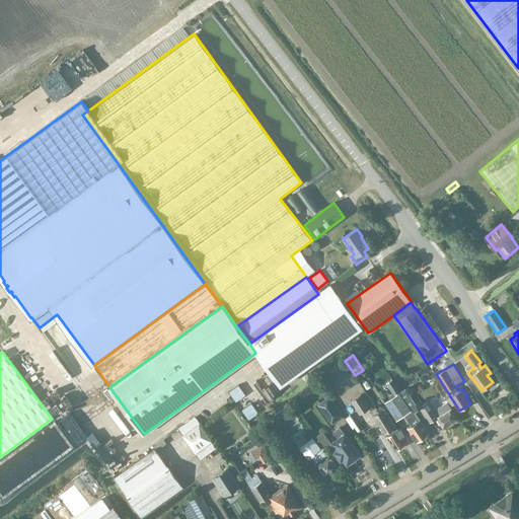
[(257,374),(268,394),(275,391),(265,371),(257,374)]
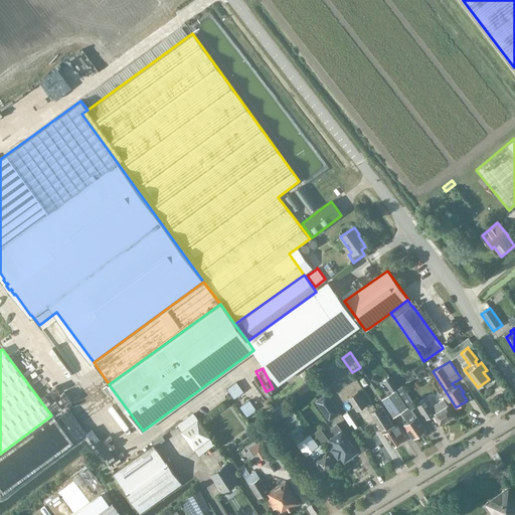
[(249,375),(239,382),(251,400),(262,393),(249,375)]
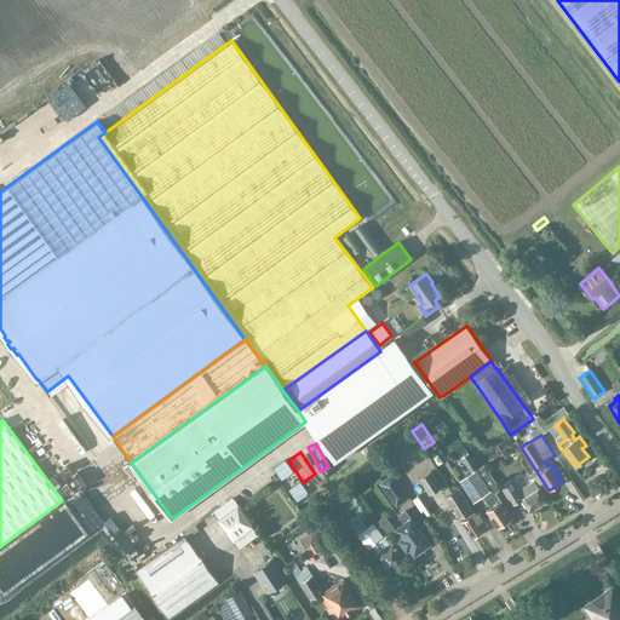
[(285,460),(273,469),(281,480),(293,471),(285,460)]
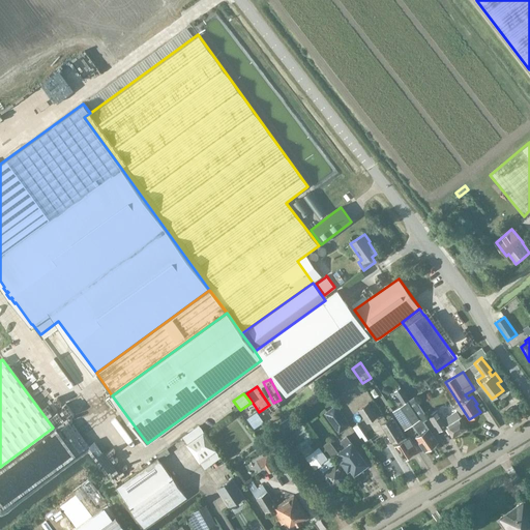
[(367,423),(378,416),(369,403),(367,403),(364,398),(355,404),(358,409),(358,410),(367,423)]
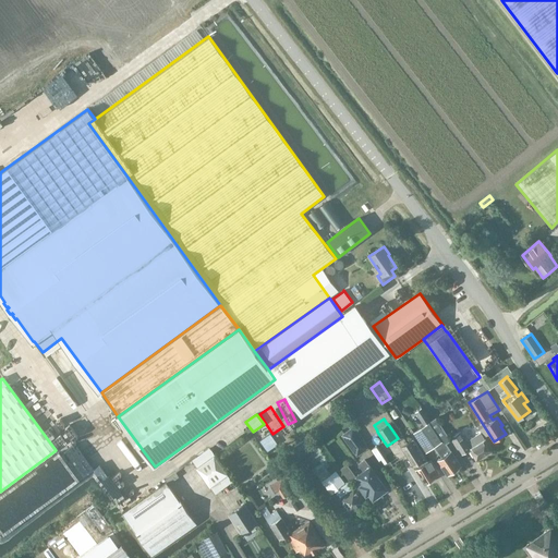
[(447,475),(461,465),(446,444),(450,440),(435,419),(413,433),(426,452),(435,446),(441,457),(437,460),(447,475)]
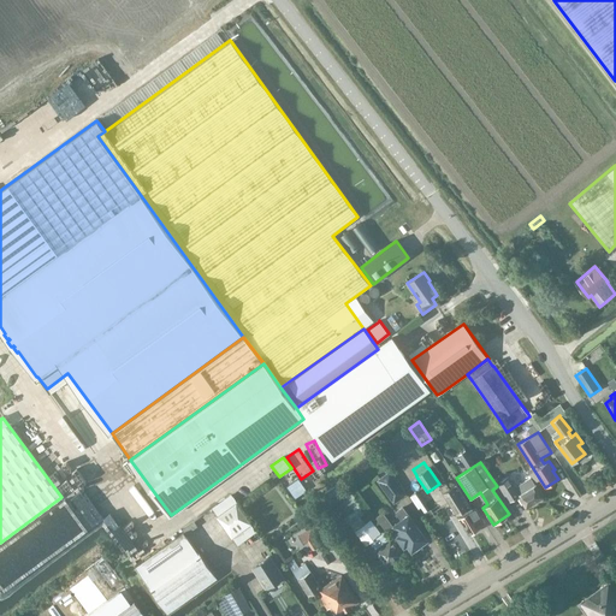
[(404,495),(389,473),(378,480),(394,502),(404,495)]
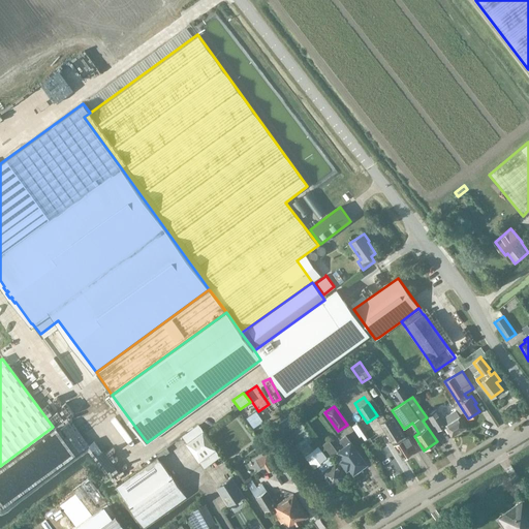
[(456,410),(443,417),(437,407),(427,414),(438,431),(445,427),(452,437),(467,427),(460,415),(460,416),(456,410)]
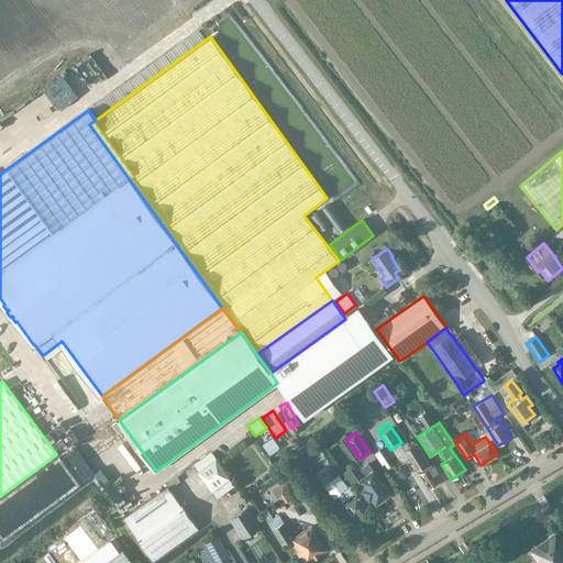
[(273,438),(262,444),(269,455),(279,449),(273,438)]
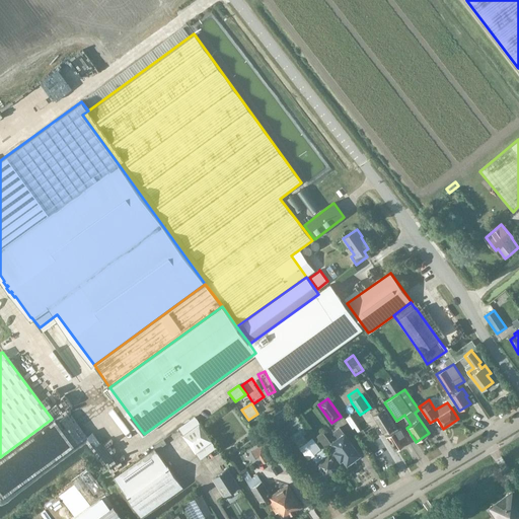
[(370,411),(384,434),(396,427),(384,409),(379,412),(376,408),(370,411)]
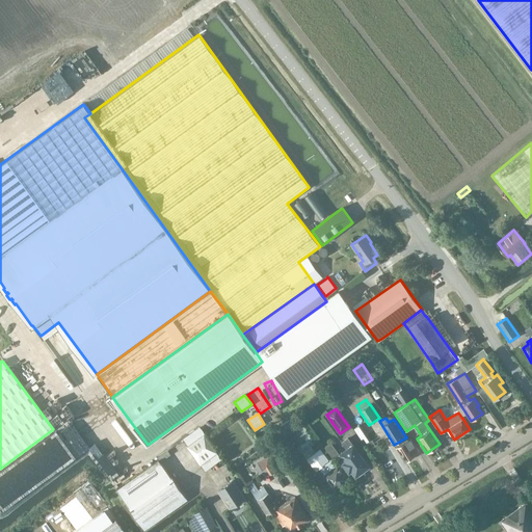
[(187,446),(200,463),(217,452),(204,434),(187,446)]
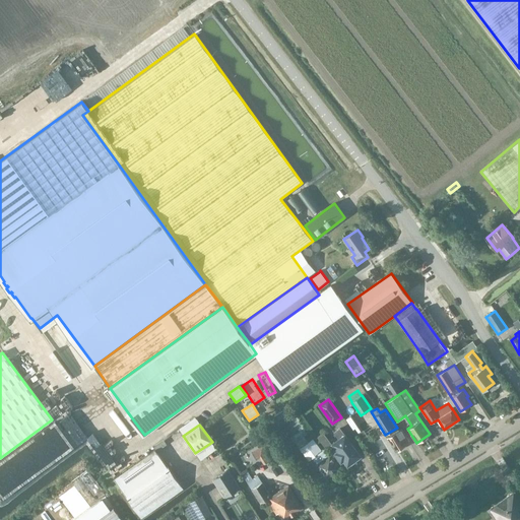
[(397,428),(385,435),(395,451),(406,445),(405,445),(409,442),(401,429),(398,431),(397,428)]
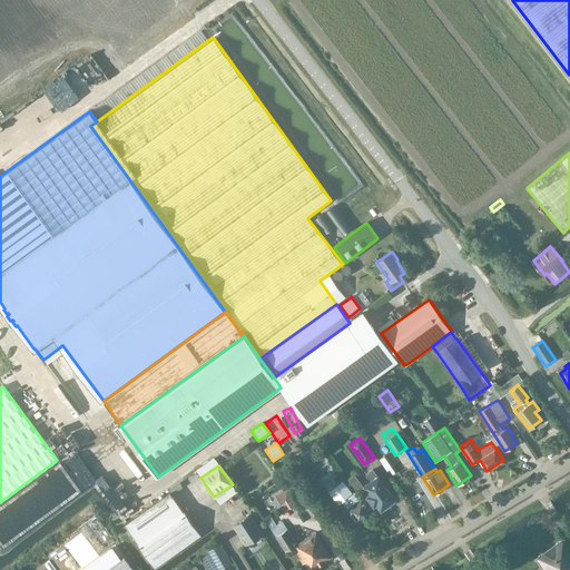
[(392,500),(394,499),(377,477),(365,485),(371,494),(369,495),(374,503),(376,502),(381,508),(383,507),(385,509),(393,502),(392,500)]
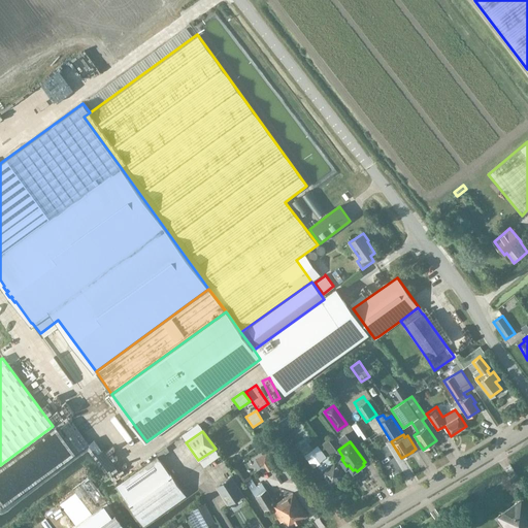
[(331,487),(345,475),(335,462),(333,463),(328,456),(326,457),(318,446),(304,455),(314,467),(318,464),(323,470),(321,472),(331,487)]
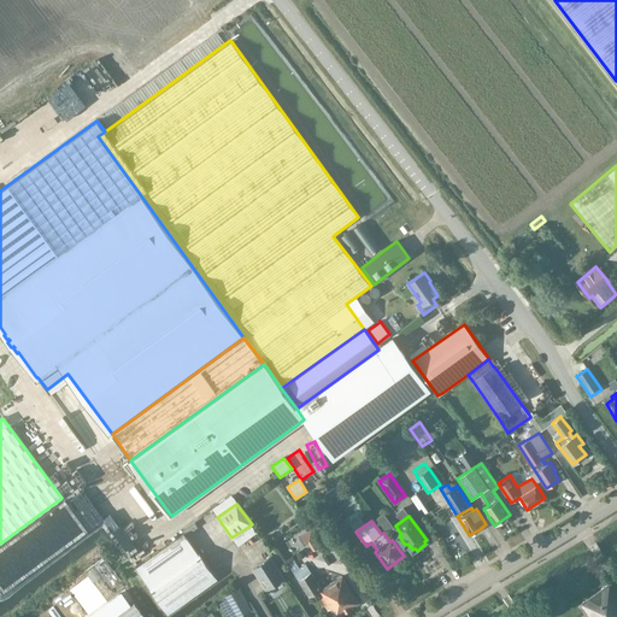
[(135,566),(147,583),(168,613),(217,579),(197,550),(184,533),(135,566)]
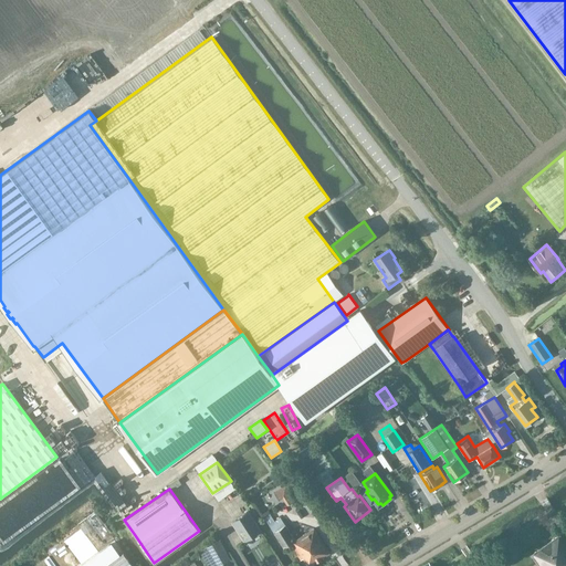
[(95,511),(61,536),(81,564),(82,565),(128,565),(130,565),(132,564),(113,541),(95,554),(95,553),(115,537),(95,511)]
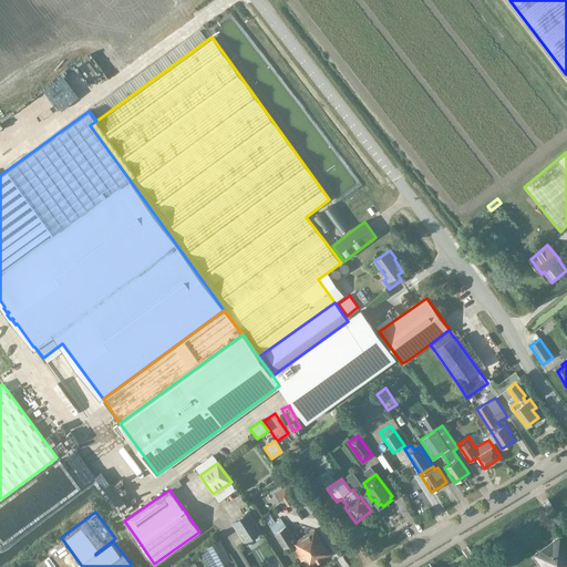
[(248,513),(233,523),(233,524),(235,523),(246,540),(245,542),(260,532),(248,513)]
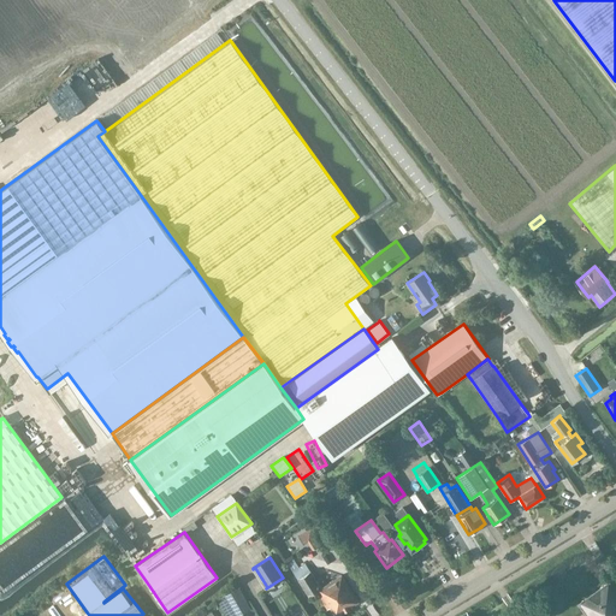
[(317,591),(327,609),(330,608),(335,615),(359,602),(342,575),(321,588),(311,572),(298,580),(308,596),(317,591)]
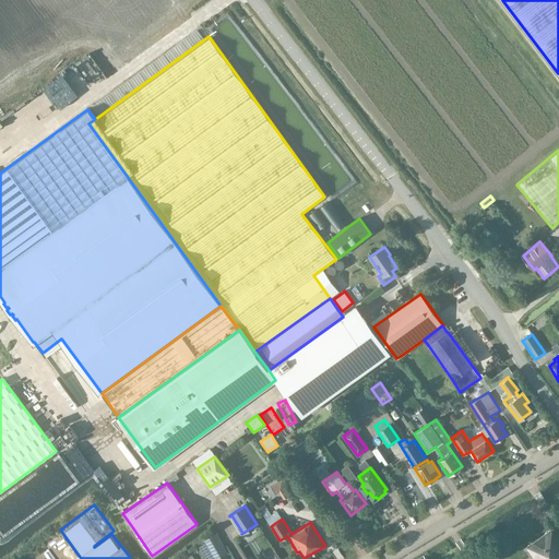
[(558,558),(558,536),(554,528),(524,550),(531,558),(558,558)]
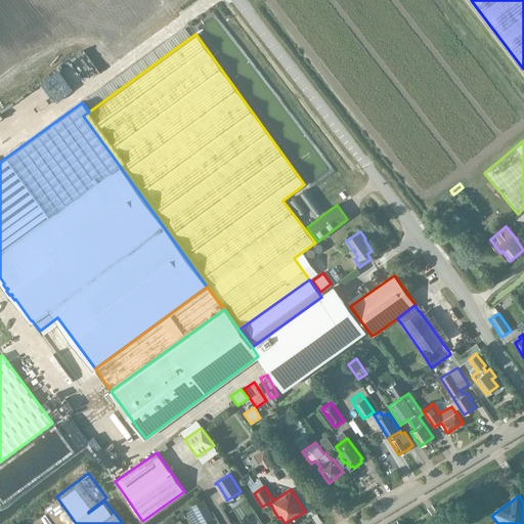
[(190,507),(201,523),(202,523),(213,518),(203,499),(190,507)]
